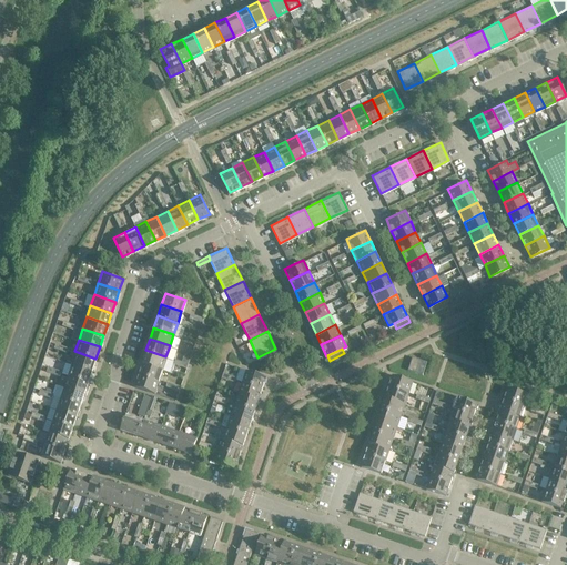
[(165,356),(145,350),(142,361),(162,367),(165,356)]
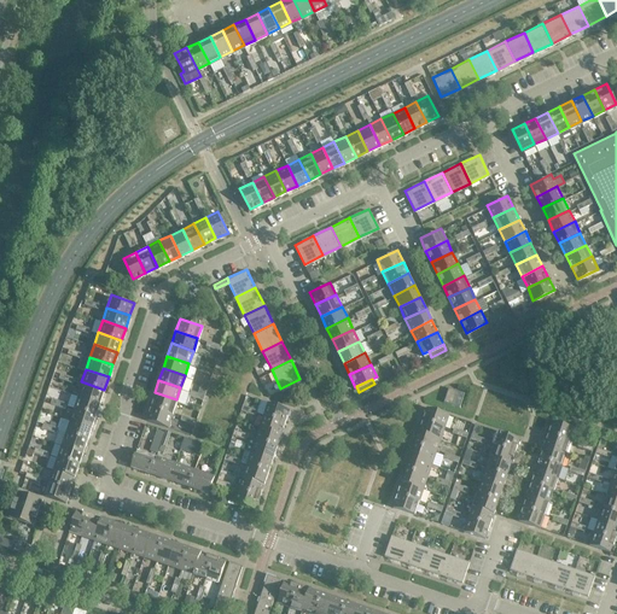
[(104,390),(81,381),(77,393),(100,402),(104,390)]
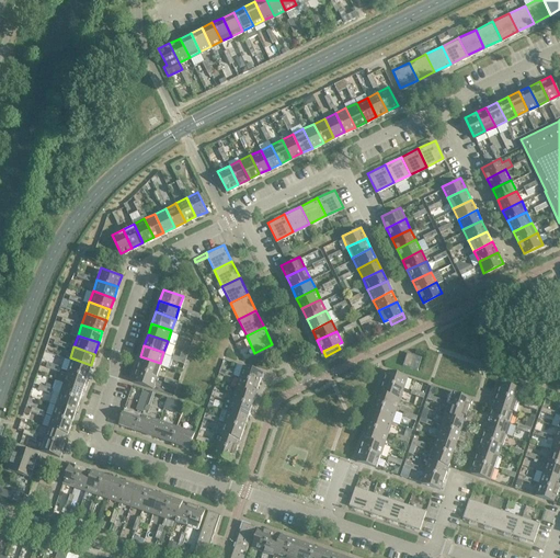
[(402,363),(409,366),(413,353),(407,350),(402,363)]
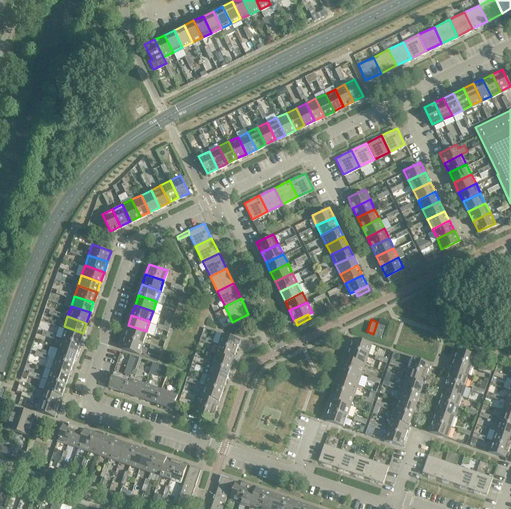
[(384,324),(377,322),(373,334),(380,336),(380,334),(384,324)]
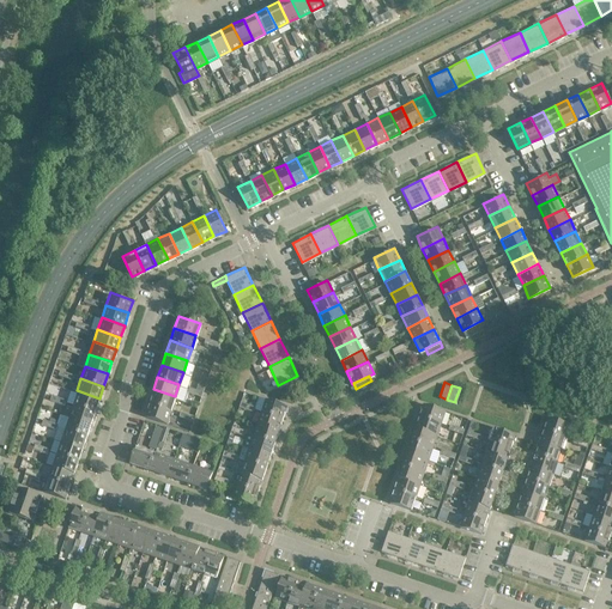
[(175,396),(153,389),(149,402),(170,409),(175,396)]
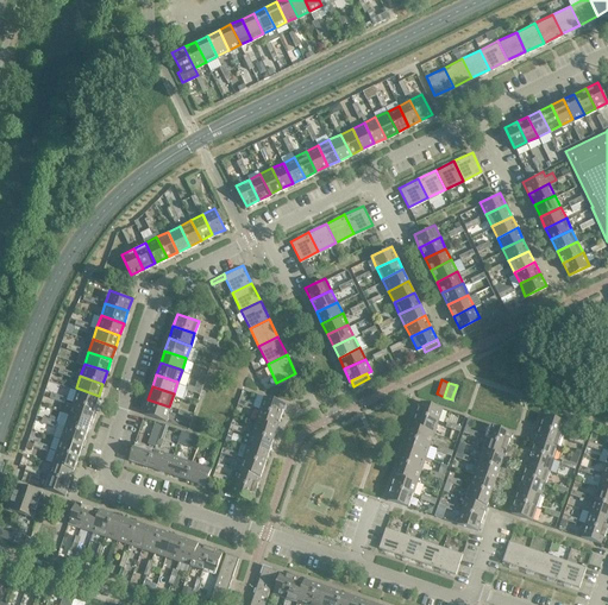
[(99,396),(76,388),(71,401),(94,408),(99,396)]
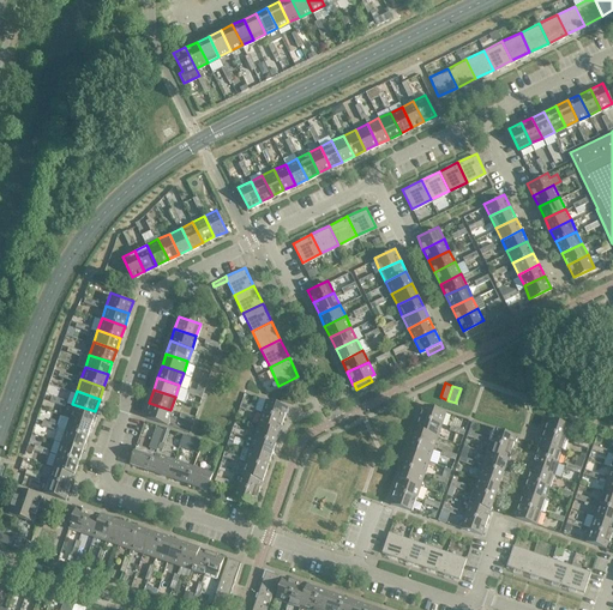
[(287,405),(265,398),(260,410),(282,417),(287,405)]
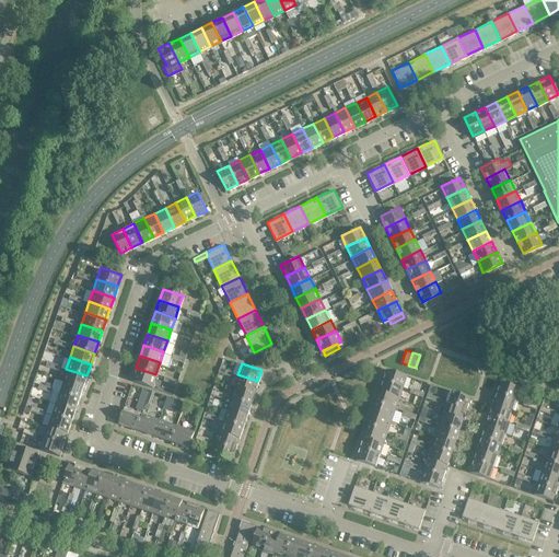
[(155,374),(136,368),(131,379),(152,385),(155,374)]
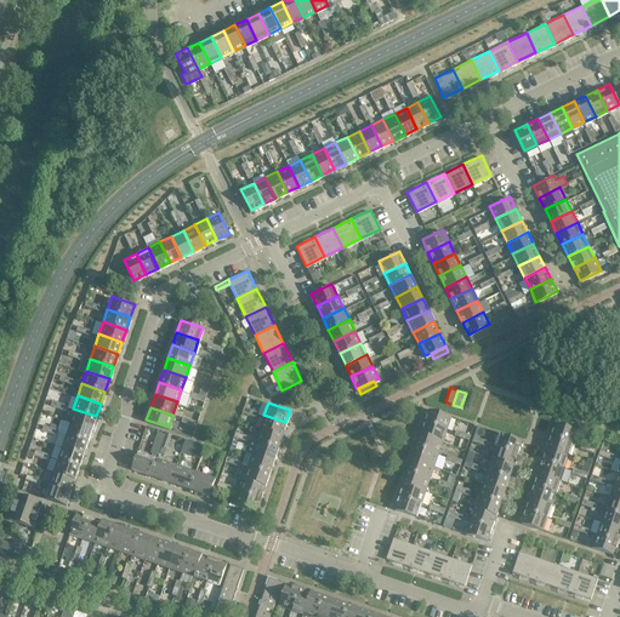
[(450,415),(428,407),(424,420),(445,428),(450,415)]
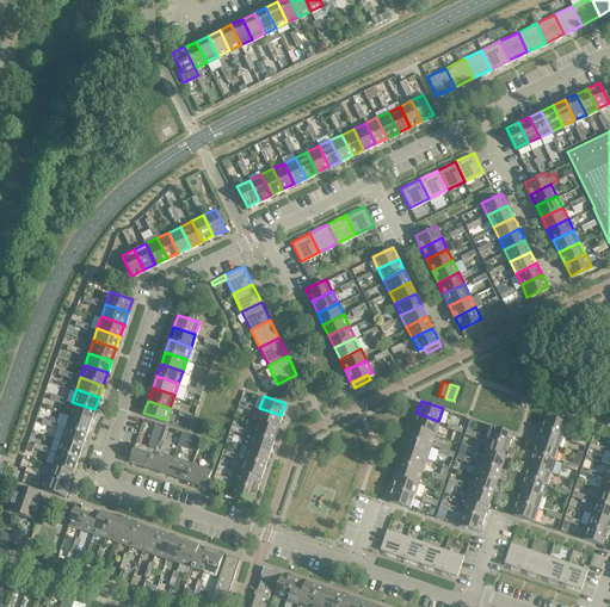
[(94,409),(72,402),(68,414),(91,421),(94,409)]
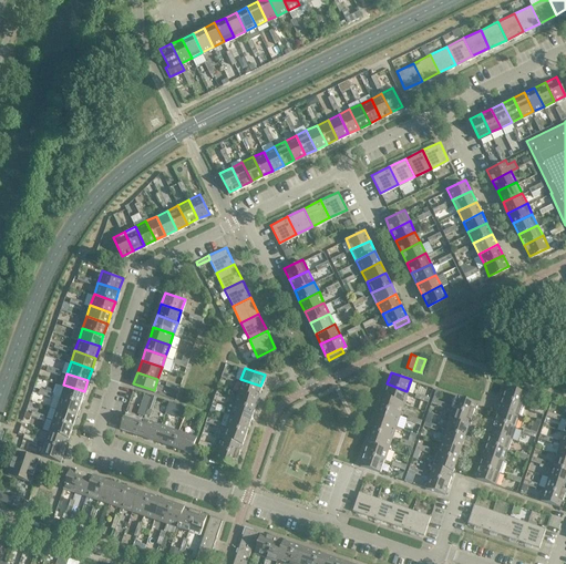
[(260,386),(240,379),(237,390),(257,398),(260,386)]
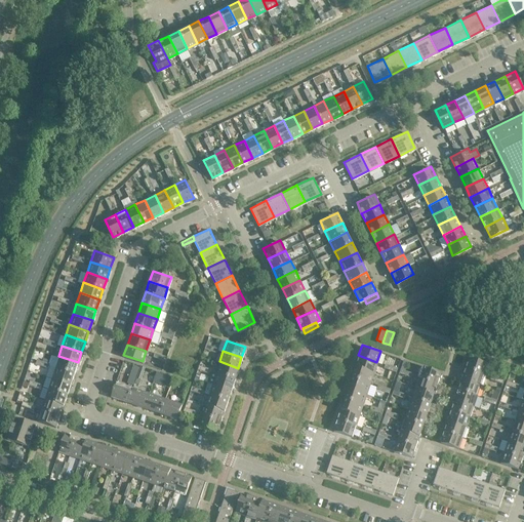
[(78,362),(58,356),(51,354),(48,362),(47,364),(54,366),(74,373),(78,362)]
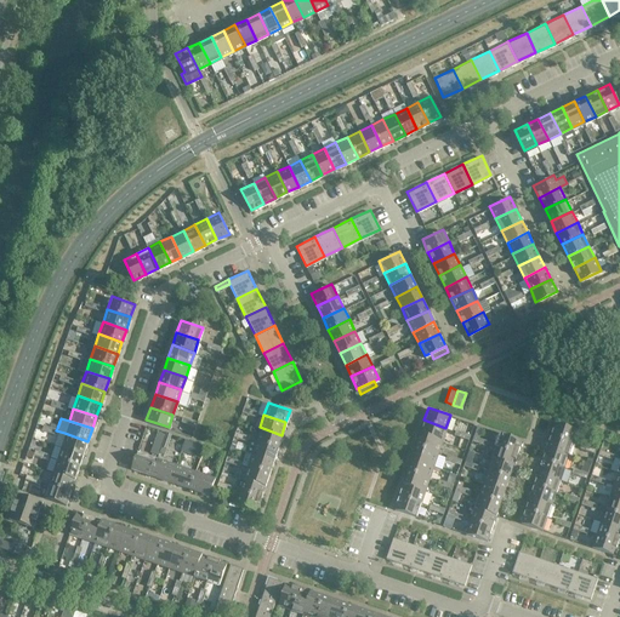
[(445,428),(424,420),(420,433),(442,440),(445,428)]
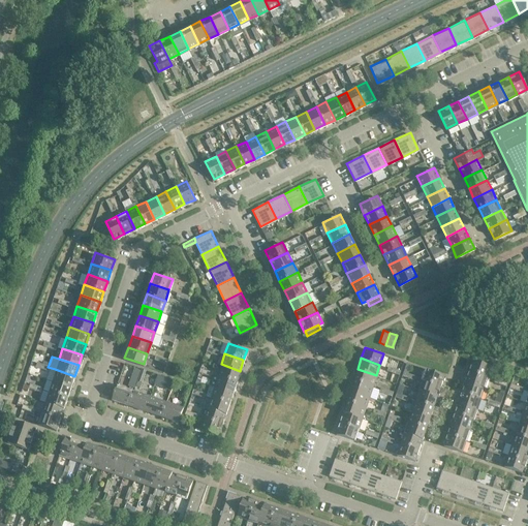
[(491,365),(472,359),(468,370),(487,376),(491,365)]
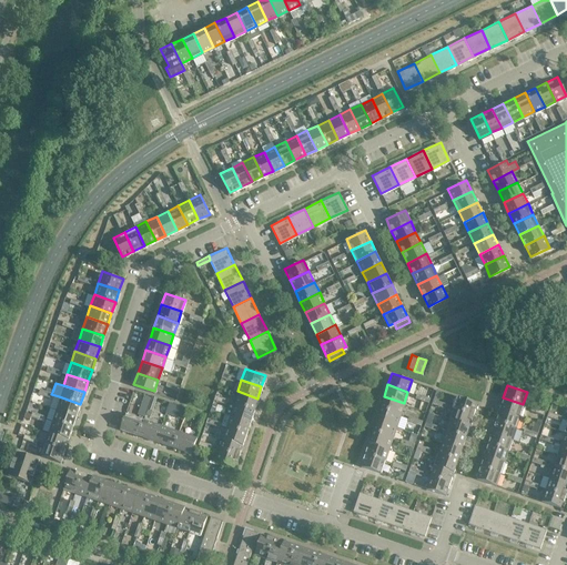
[(257,399),(238,391),(233,403),(253,410),(257,399)]
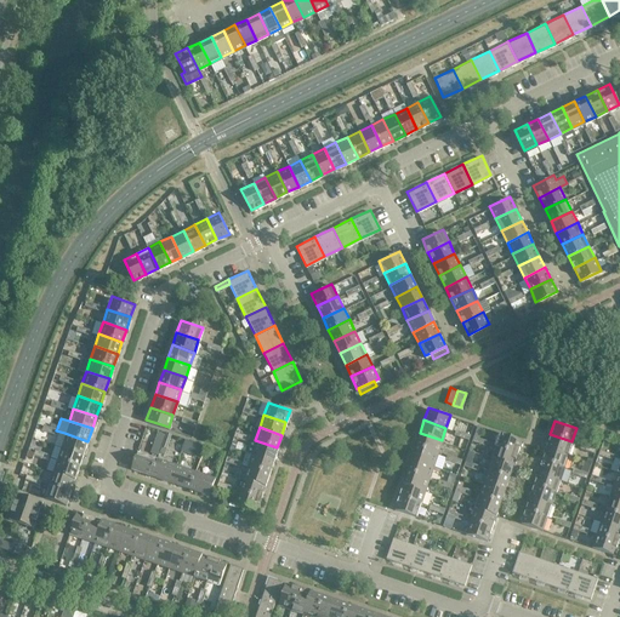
[(160,445),(165,446),(170,433),(165,430),(160,445)]
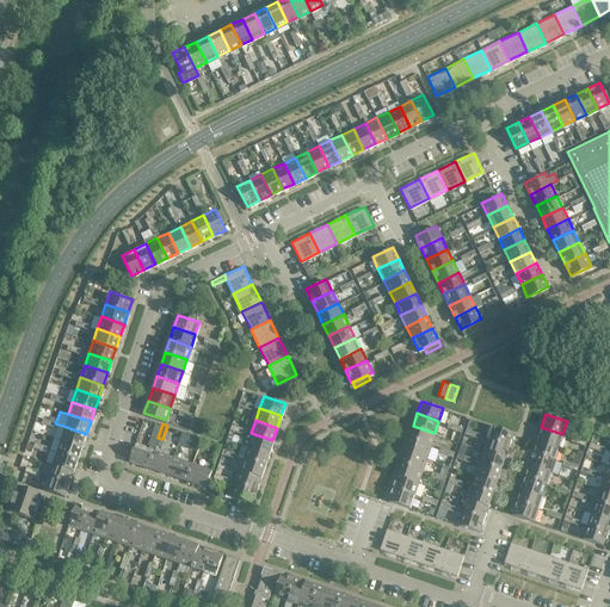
[(512,432),(491,425),(487,437),(509,445),(512,432)]
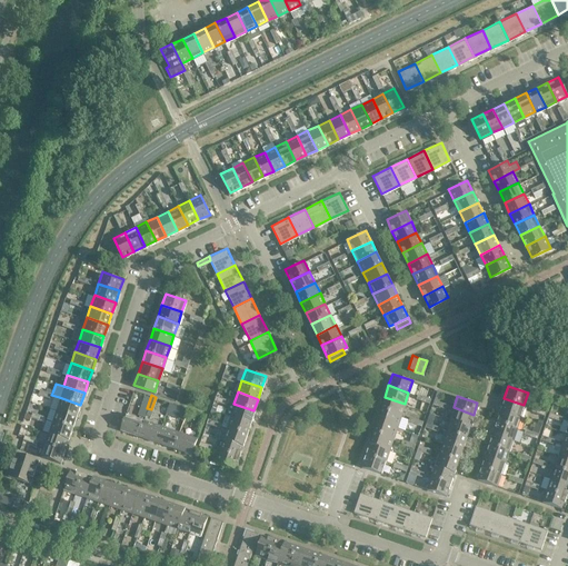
[(80,405),(59,397),(56,408),(77,416),(80,405)]
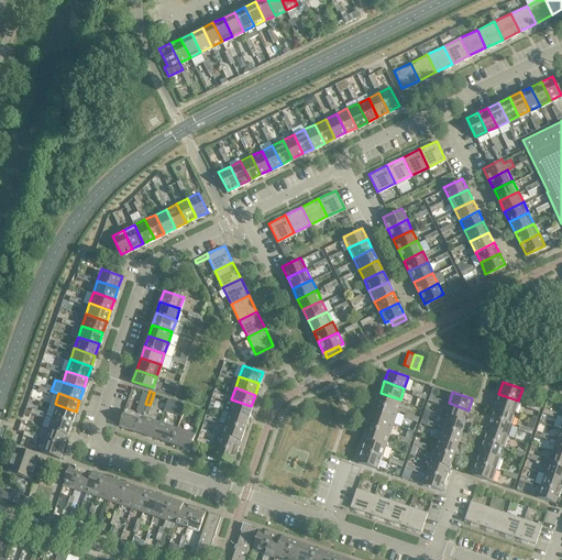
[(400,399),(381,393),(376,404),(396,410),(400,399)]
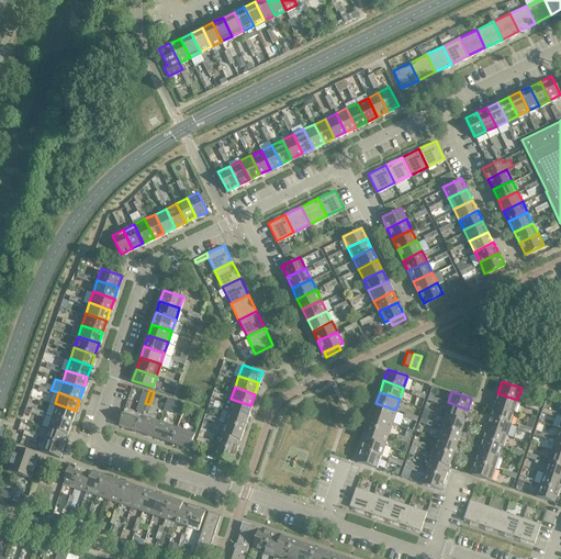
[(517,400),(497,393),(494,404),(514,411),(517,400)]
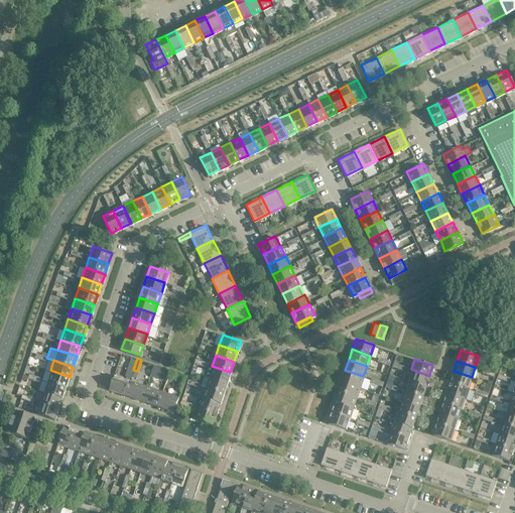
[(230,372),(212,366),(207,364),(204,374),(209,376),(227,382),(230,372)]
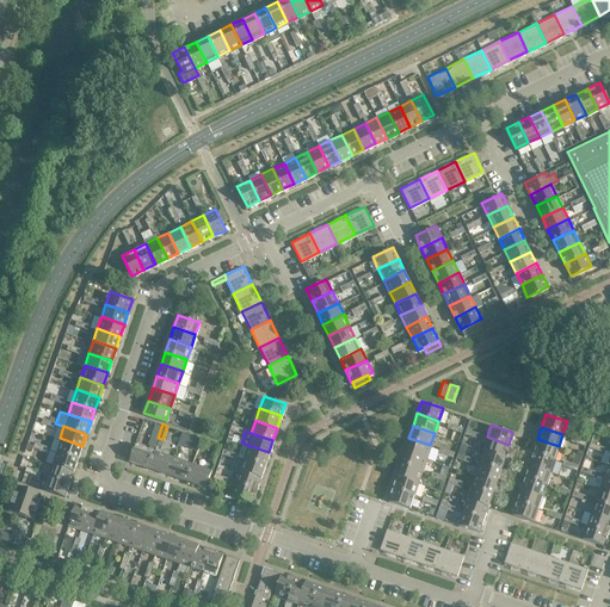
[(509,445),(487,437),(482,450),(504,457),(509,445)]
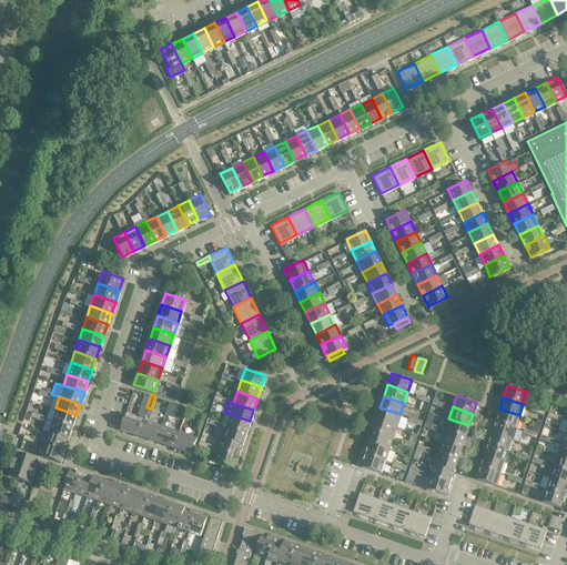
[(77,415),(56,407),(51,420),(72,426),(77,415)]
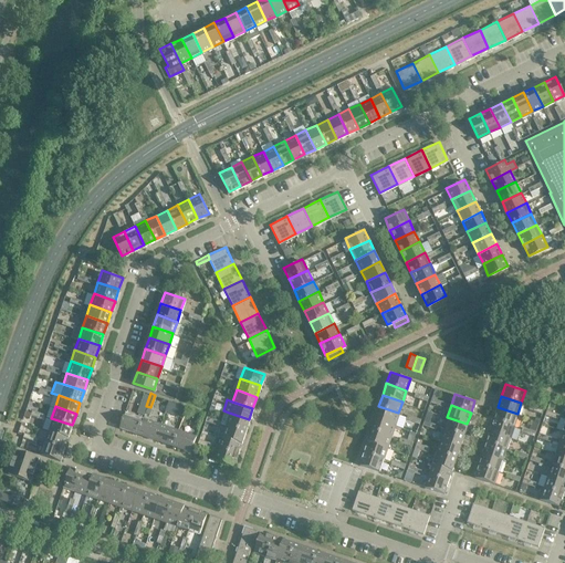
[(398,413),(378,406),(375,417),(395,424),(398,413)]
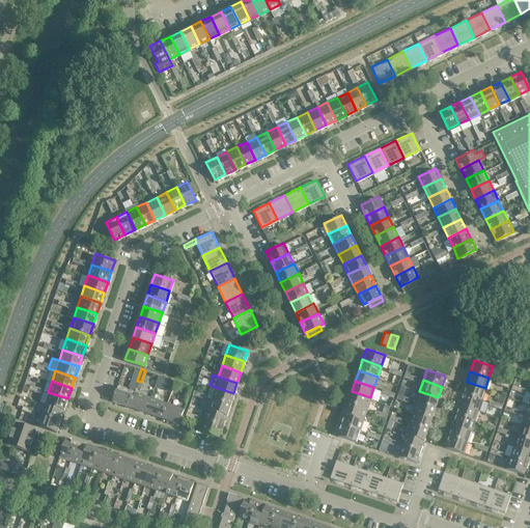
[(485,388),(467,382),(463,392),(481,398),(485,388)]
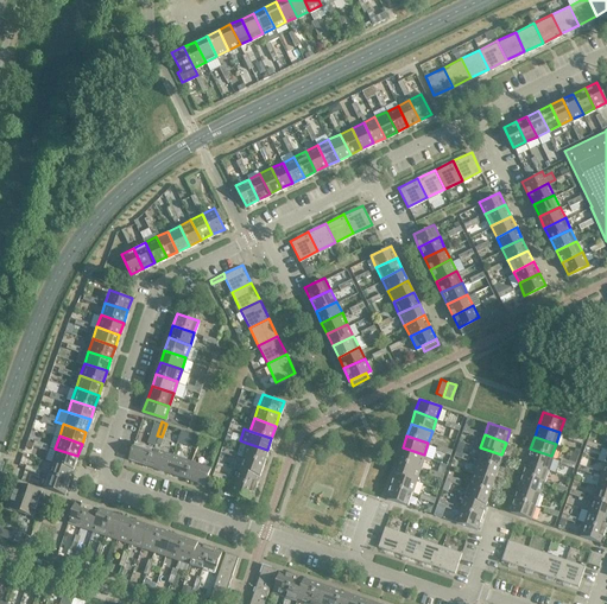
[(152,446),(133,440),(127,457),(147,463),(152,446)]
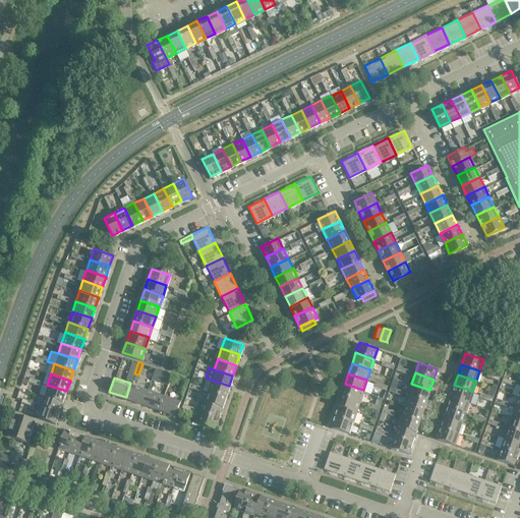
[(229,386),(211,380),(207,390),(225,396),(229,386)]
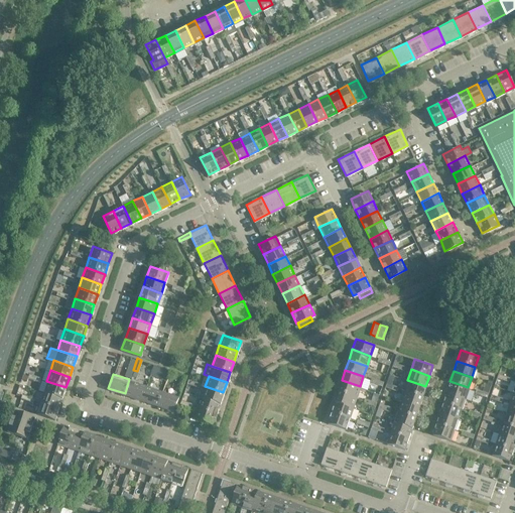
[(145,385),(129,379),(125,393),(140,399),(145,385)]
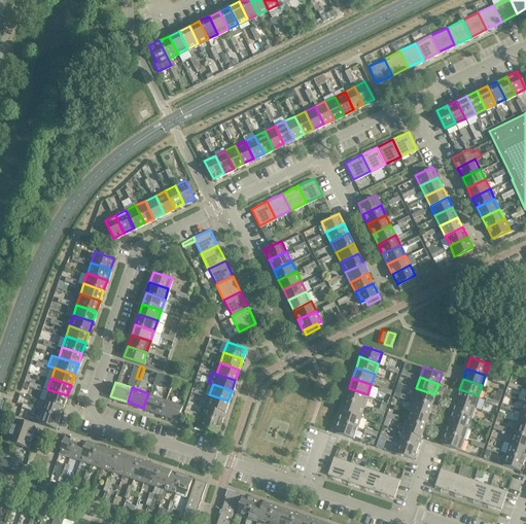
[(367,394),(349,388),(345,398),(363,405),(367,394)]
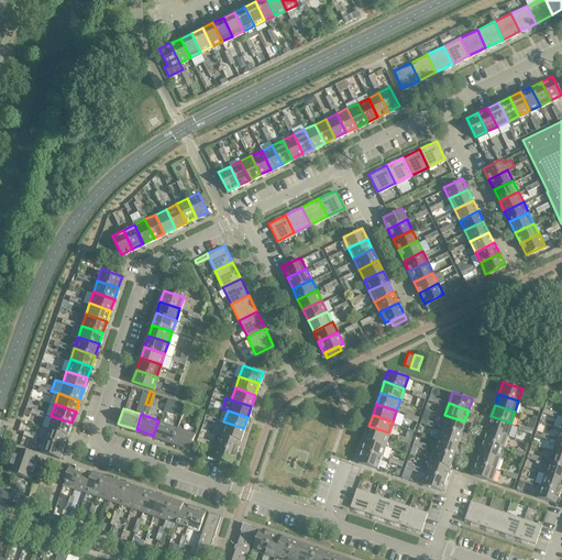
[(464,421),(444,415),(441,426),(461,432),(464,421)]
